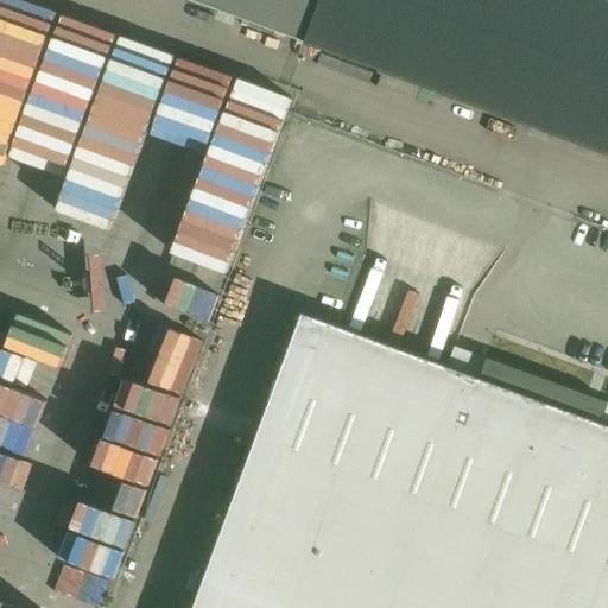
[(607,1),(603,0),(184,0),(607,154),(607,1)]
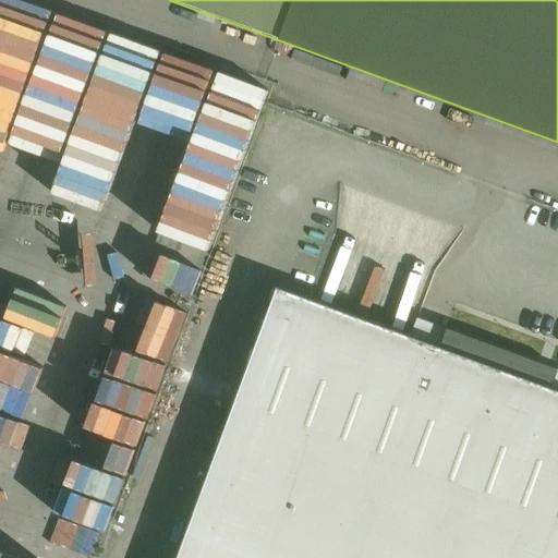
[(196,123),(162,241),(217,256),(269,75),(59,14),(40,81),(73,89),(75,83),(92,87),(68,171),(120,186),(143,108),(196,123)]
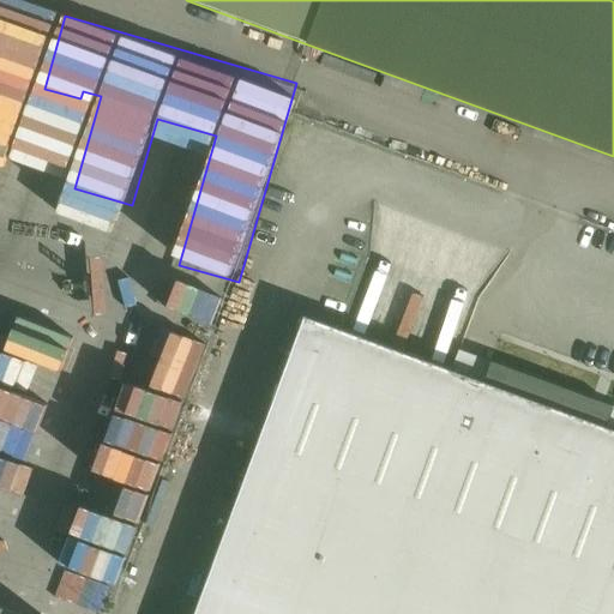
[(613,613),(613,431),(607,428),(611,417),(489,372),(485,384),(306,318),(196,613),(613,613)]
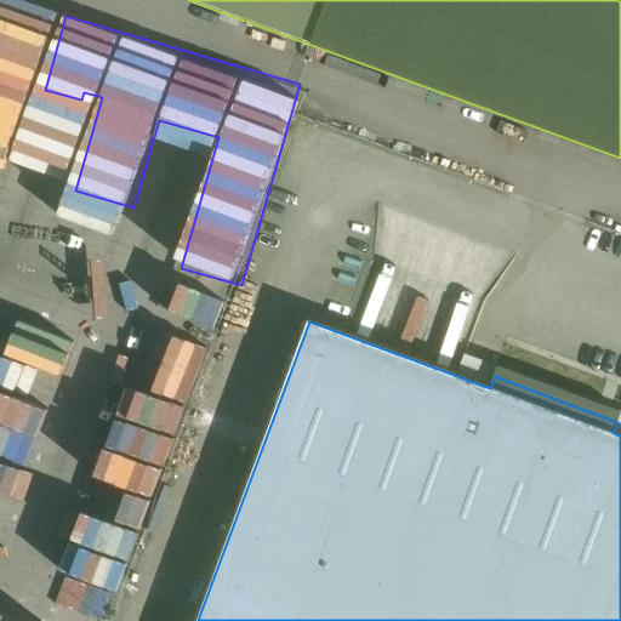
[(163,462),(172,438),(137,425),(129,450),(163,462)]
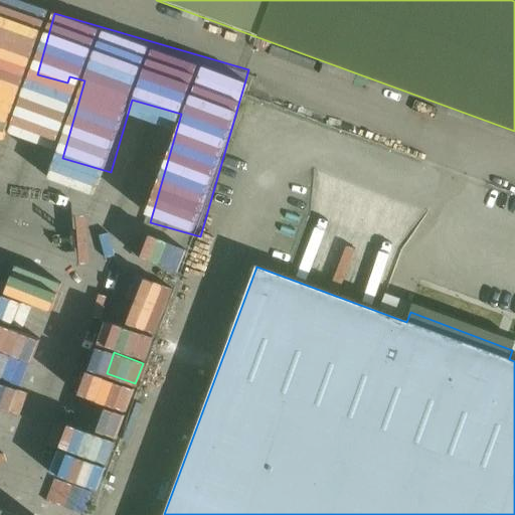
[(0,514),(26,514),(27,512),(9,505),(8,505),(0,502),(0,514)]
